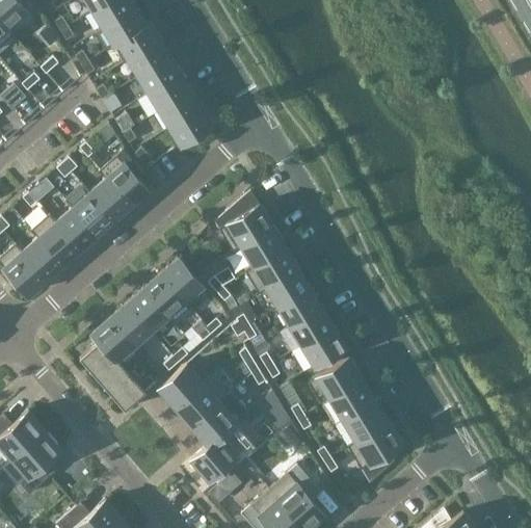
[(0,0),(0,22),(6,29),(7,29),(26,12),(16,1),(17,0),(0,0)]
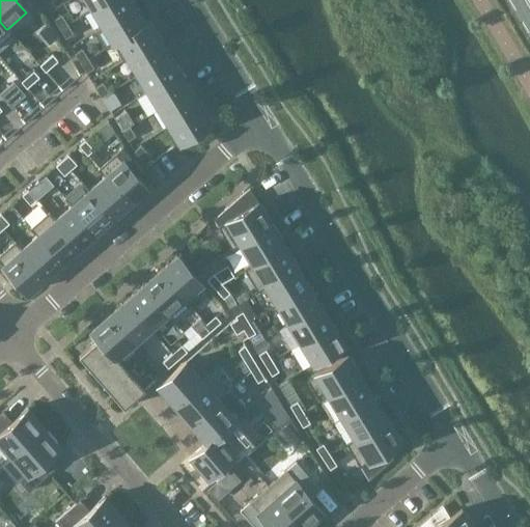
[(111,0),(84,0),(92,12),(111,0)]
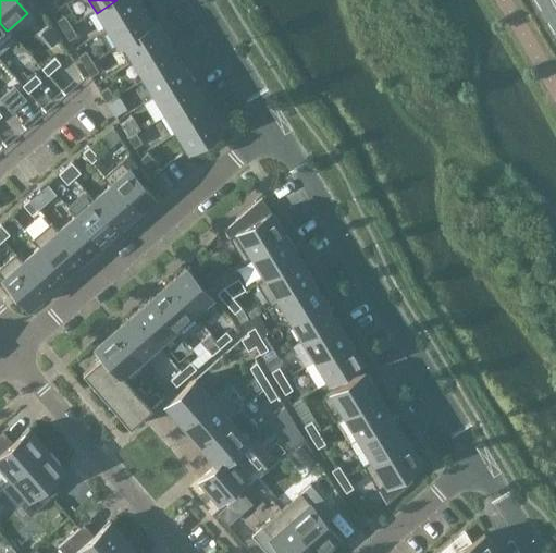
[(116,0),(97,13),(107,31),(138,11),(141,10),(138,5),(134,0),(116,0)]
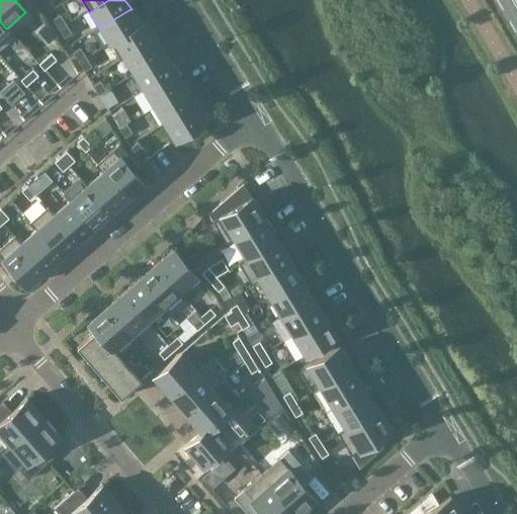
[(132,9),(128,10),(99,28),(109,45),(128,32),(141,25),(132,9)]
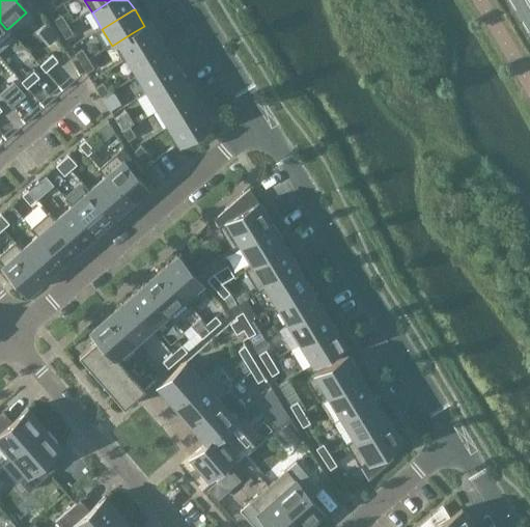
[(54,22),(60,32),(67,27),(61,18),(54,22)]
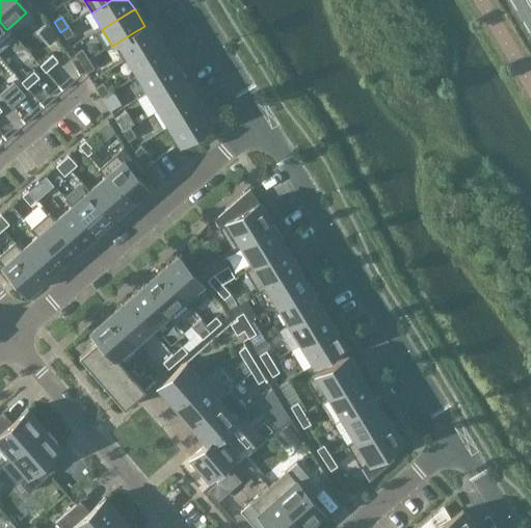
[(0,47),(14,36),(7,29),(6,29),(0,22),(0,47)]
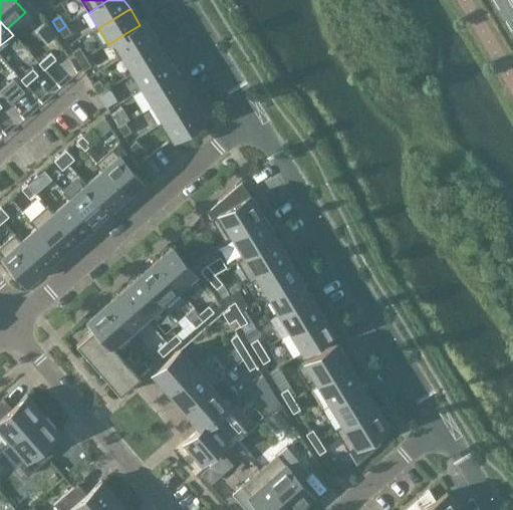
[(123,58),(127,55),(155,39),(144,22),(140,25),(127,32),(108,44),(119,62),(123,60),(123,58)]
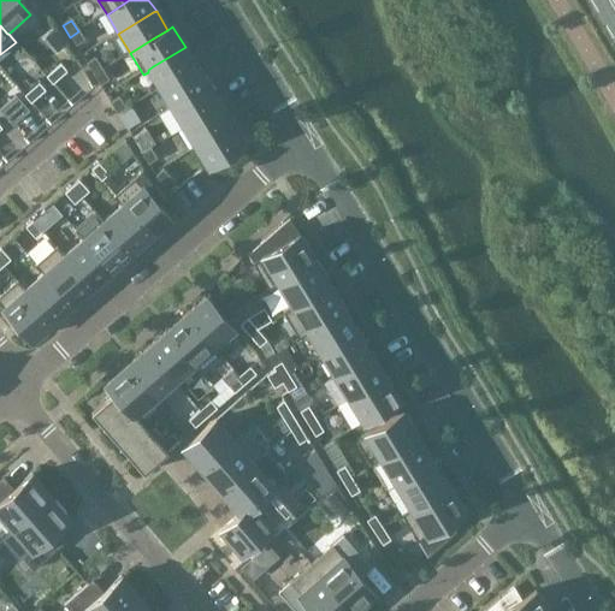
[(78,31),(70,37),(76,48),(86,43),(78,31)]
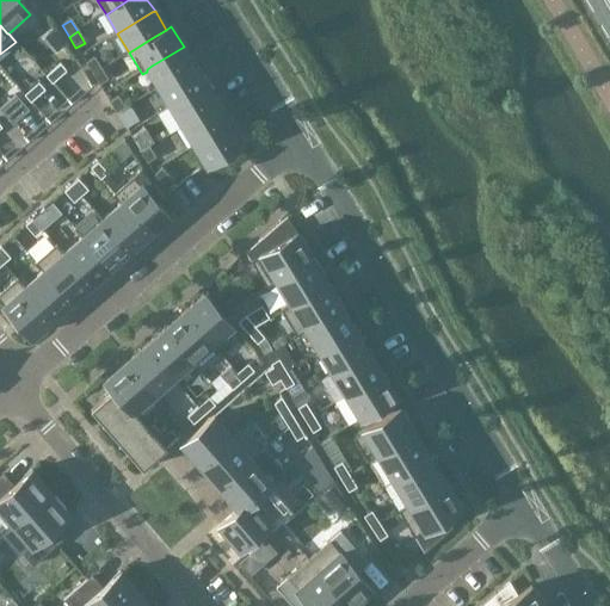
[(147,72),(152,79),(159,90),(196,67),(184,47),(152,66),(147,69),(147,72)]
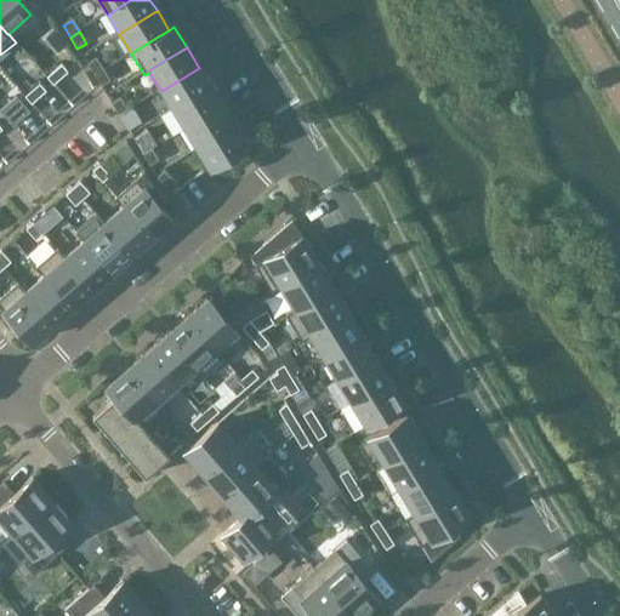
[(95,78),(103,72),(96,61),(87,66),(95,78)]
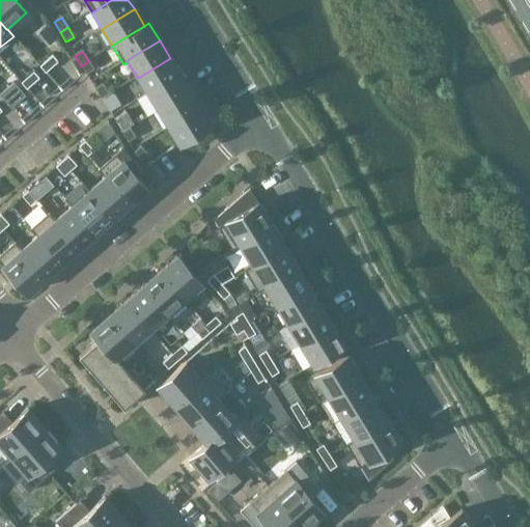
[(52,58),(39,68),(46,75),(58,64),(52,58)]
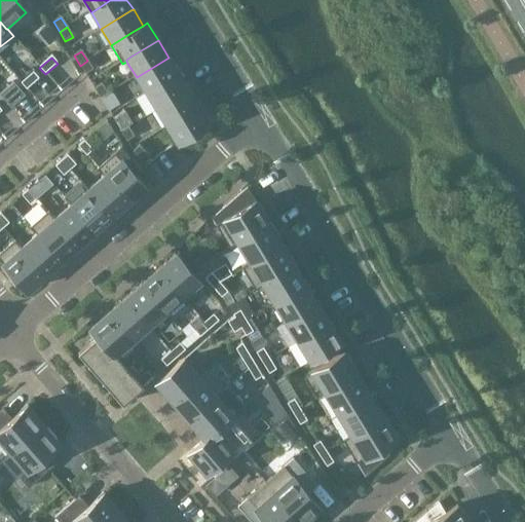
[(169,58),(137,77),(147,94),(179,74),(169,58)]
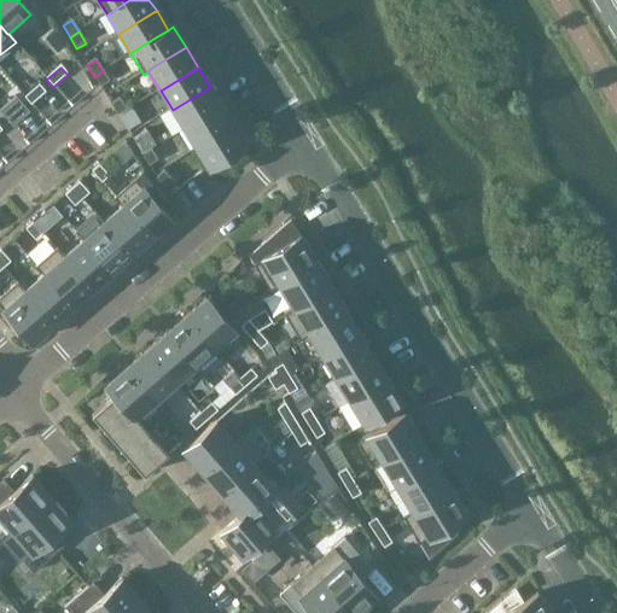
[(110,82),(103,71),(94,77),(100,88),(110,82)]
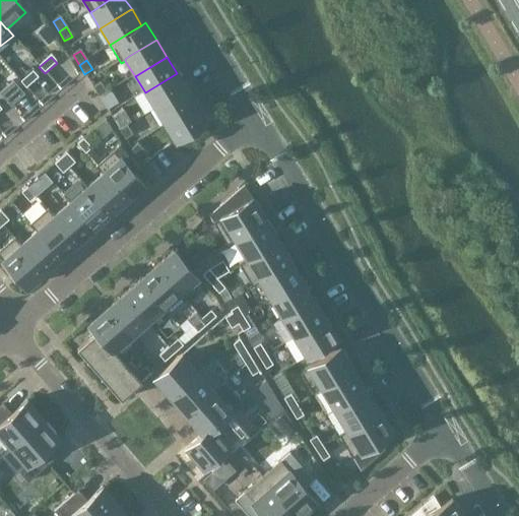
[(33,72),(20,83),(25,89),(39,78),(33,72)]
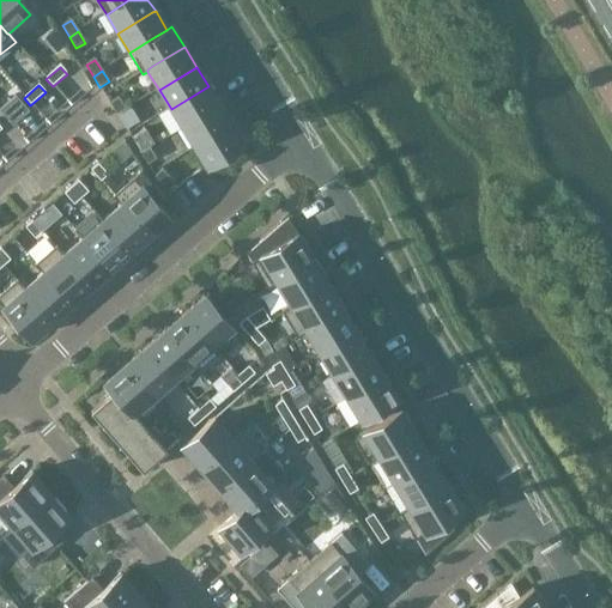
[(208,86),(171,109),(183,128),(220,107),(208,86)]
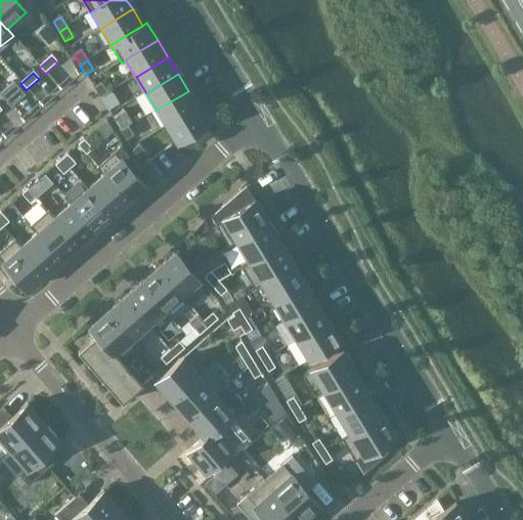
[(13,84),(0,94),(0,96),(2,100),(7,106),(9,107),(24,96),(13,84)]
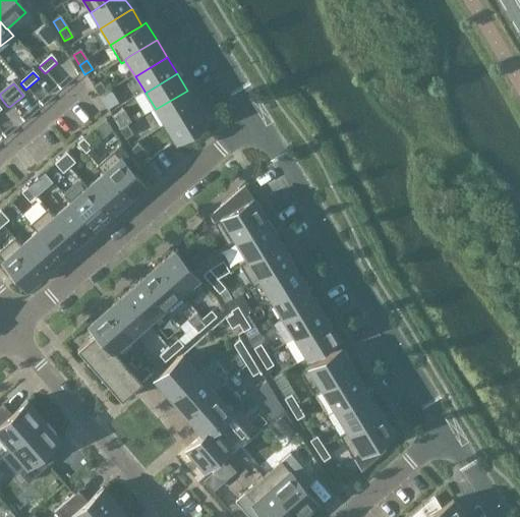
[(100,98),(107,94),(101,83),(94,89),(100,98)]
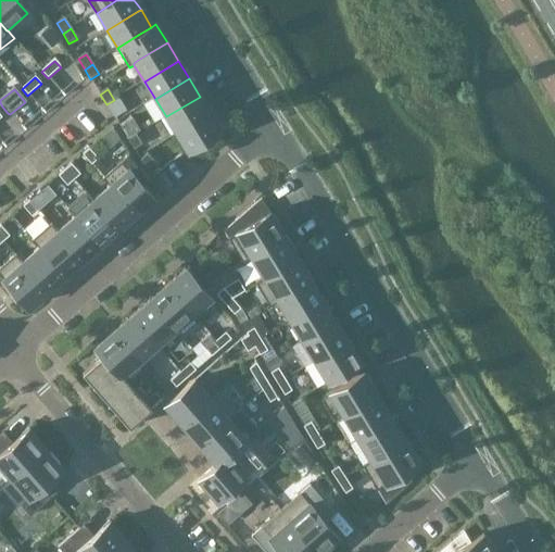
[(177,135),(211,114),(200,97),(166,116),(176,134),(177,135)]
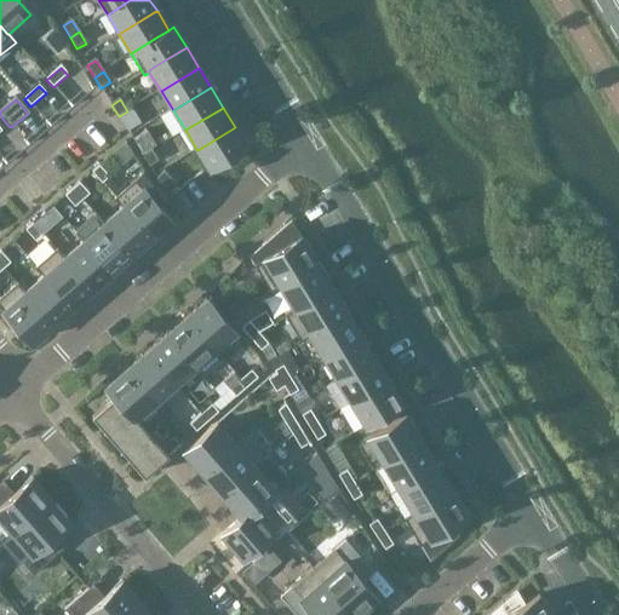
[(127,111),(119,116),(125,128),(127,131),(141,124),(132,109),(127,111)]
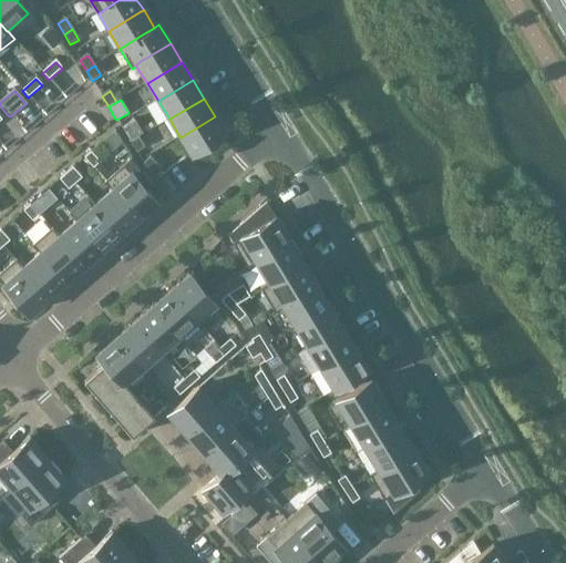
[(175,140),(187,160),(226,135),(215,116),(181,137),(179,136),(175,140)]
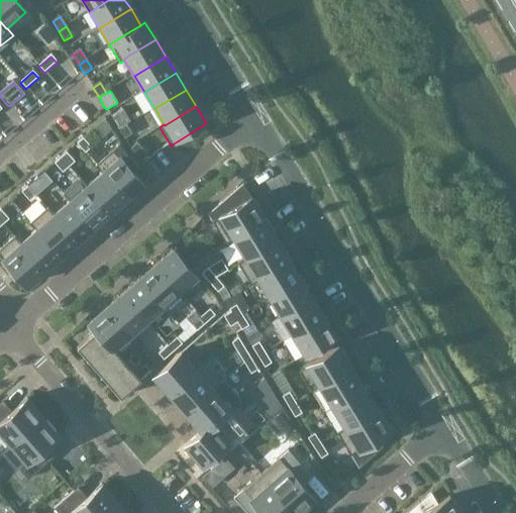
[(122,111),(111,117),(113,121),(118,129),(129,123),(122,111)]
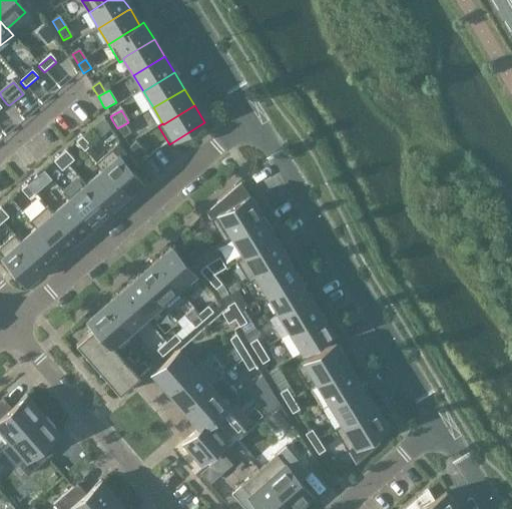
[(123,139),(127,136),(131,134),(127,129),(125,125),(117,129),(123,139)]
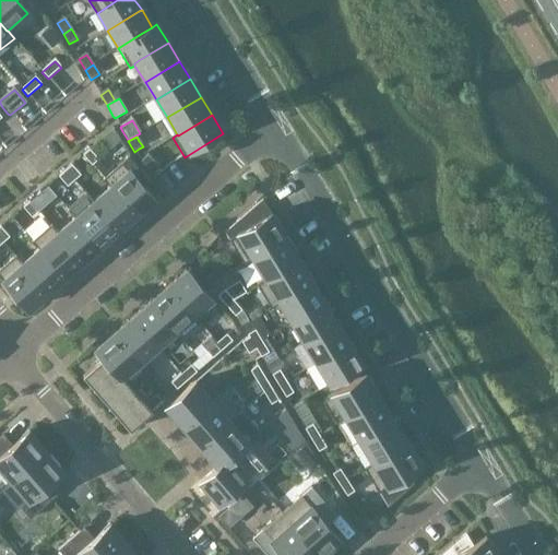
[(98,161),(90,151),(83,156),(92,166),(98,161)]
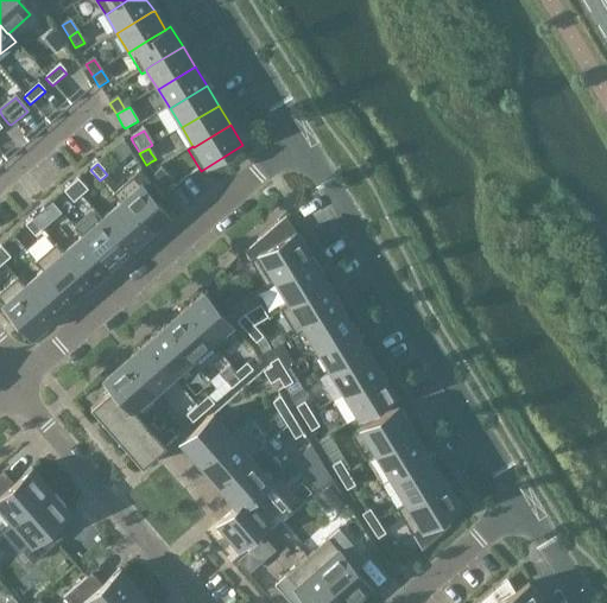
[(153,176),(162,186),(170,179),(162,170),(153,176)]
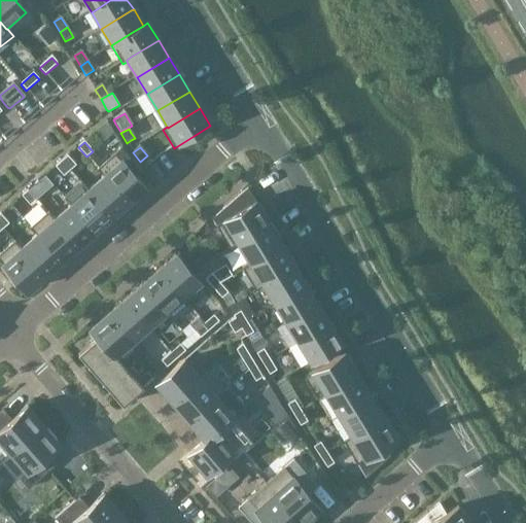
[(121,149),(98,170),(128,205),(146,189),(136,178),(142,173),(121,149)]
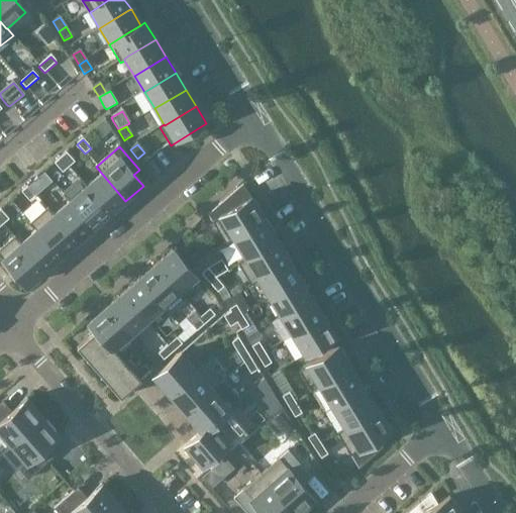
[(67,154),(61,160),(69,169),(75,163),(67,154)]
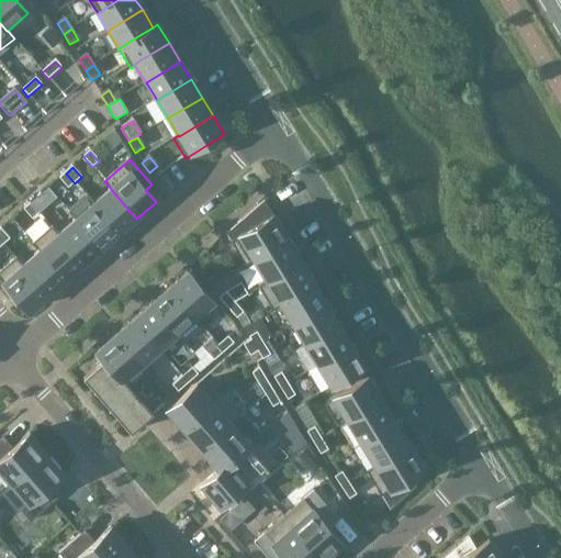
[(68,189),(75,183),(66,174),(59,179),(68,189)]
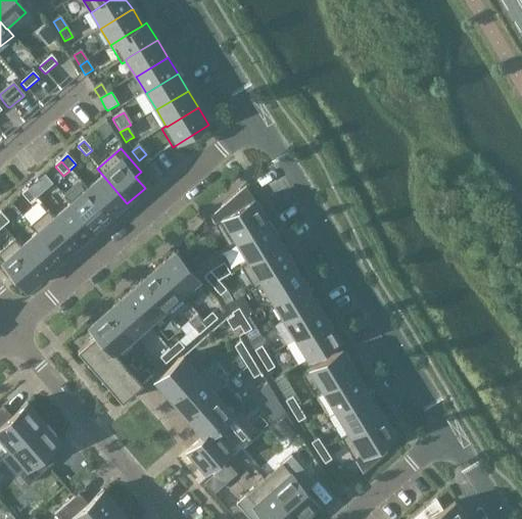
[(111,218),(127,203),(97,169),(96,170),(102,177),(87,190),(111,218)]
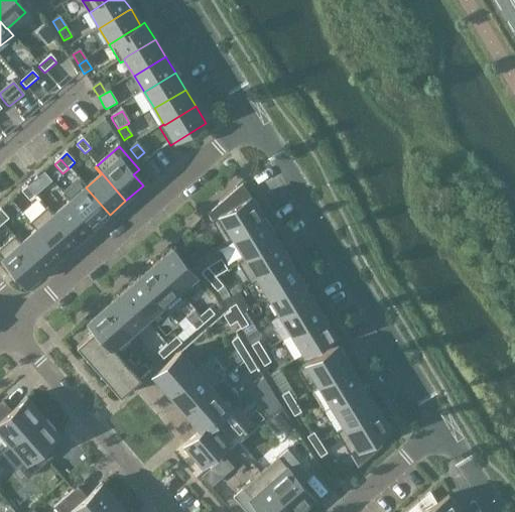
[(27,187),(35,197),(41,192),(33,182),(27,187)]
